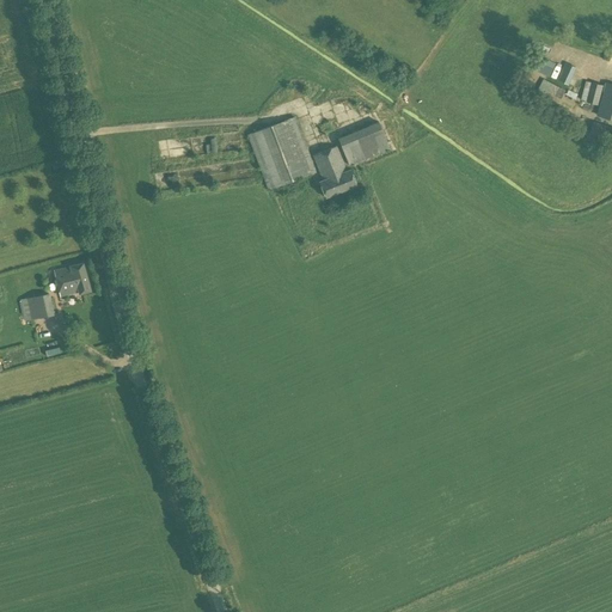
[(550,78),(556,63),(544,59),(538,72),(550,78)]
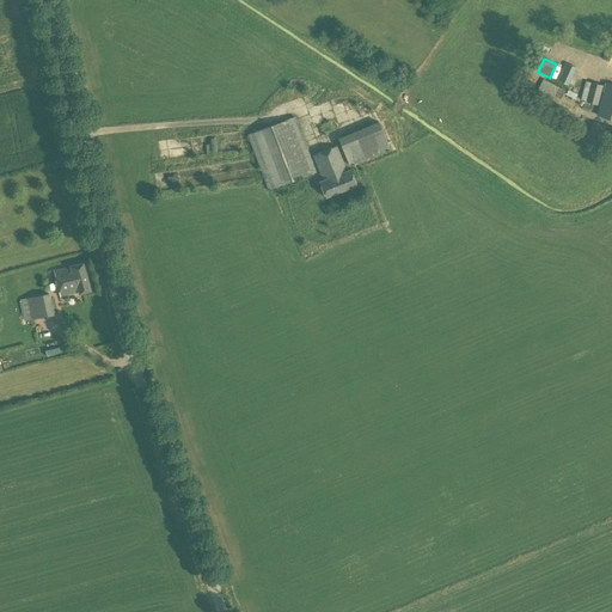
[(564,69),(575,74),(579,66),(569,61),(564,69)]
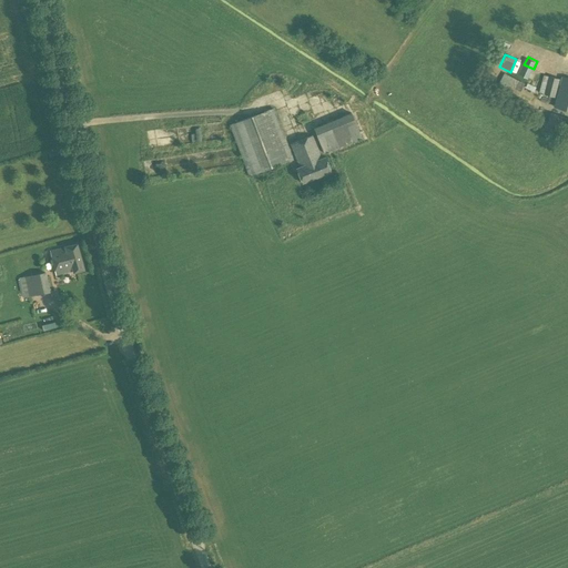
[(519,69),(517,73),(528,79),(530,73),(519,69)]
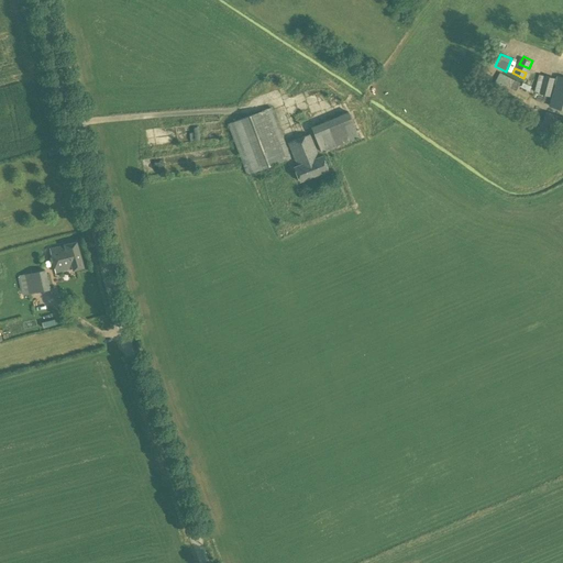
[(516,91),(520,84),(499,73),(495,80),(516,91)]
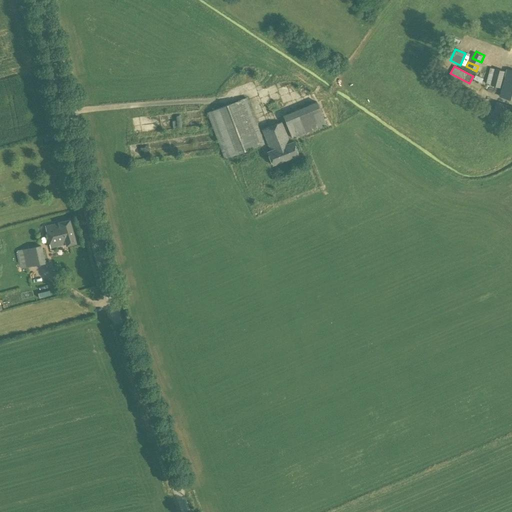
[(500,88),(504,71),(490,67),(486,83),(491,85),(500,88)]
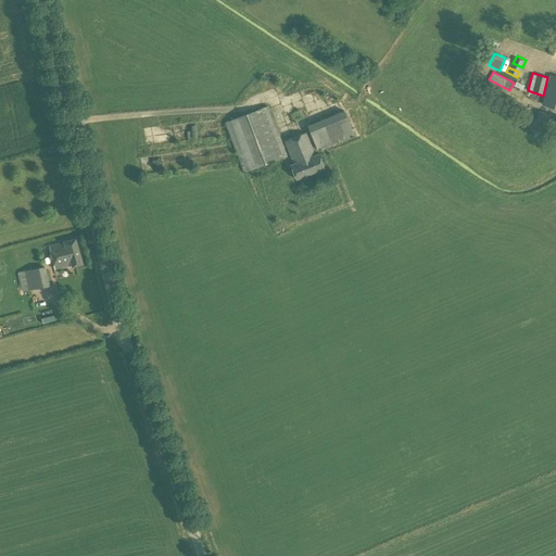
[(555,109),(555,76),(551,75),(542,105),(555,109)]
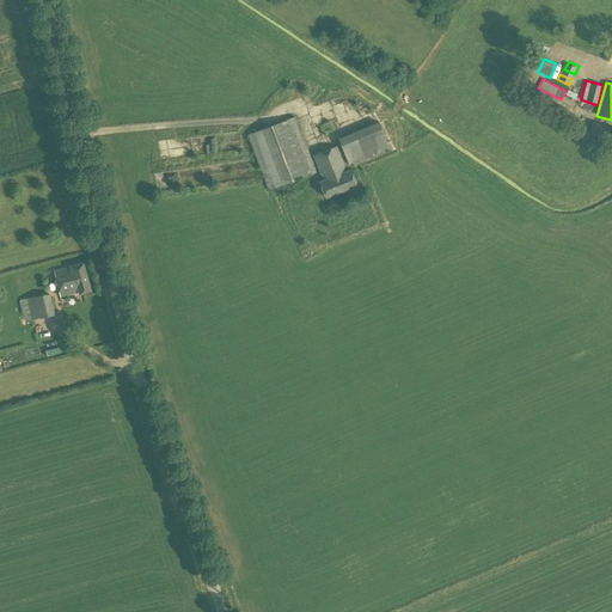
[(268,190),(316,172),(294,117),(246,134),(268,190)]
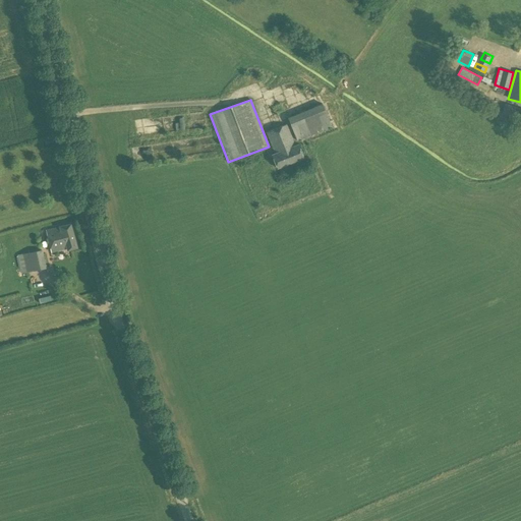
[(299,136),(335,126),(329,103),(293,114),(299,136)]
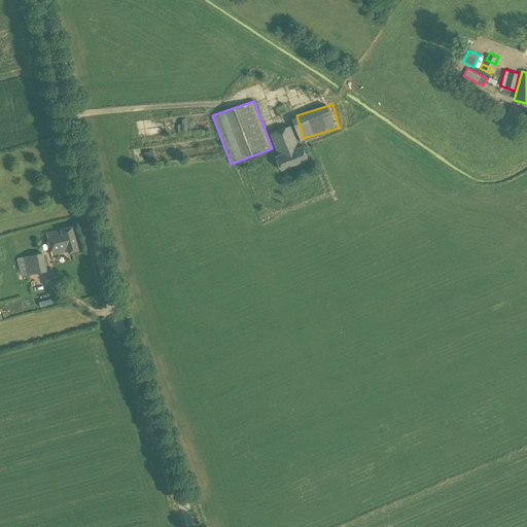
[(526,125),(526,109),(511,105),(506,118),(526,125)]
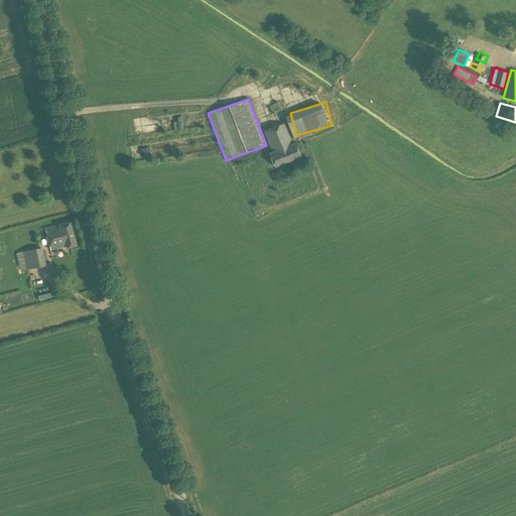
[(292,145),(283,124),(264,131),(272,152),(269,153),(274,166),(299,156),(295,144),(292,145)]
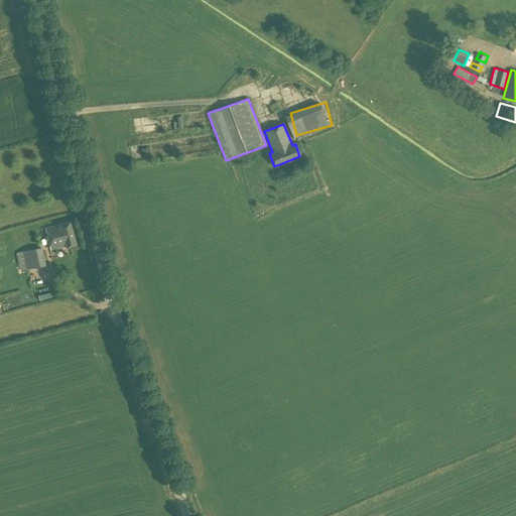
[(67,247),(76,245),(70,222),(45,228),(50,249),(67,246),(67,247)]
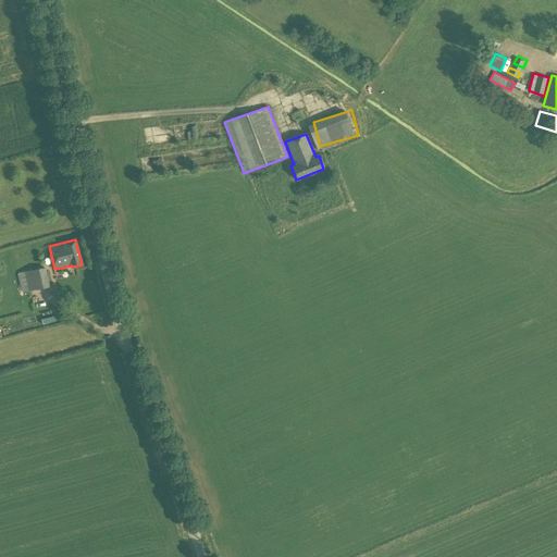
[(23,293),(49,286),(45,267),(19,273),(23,293)]
